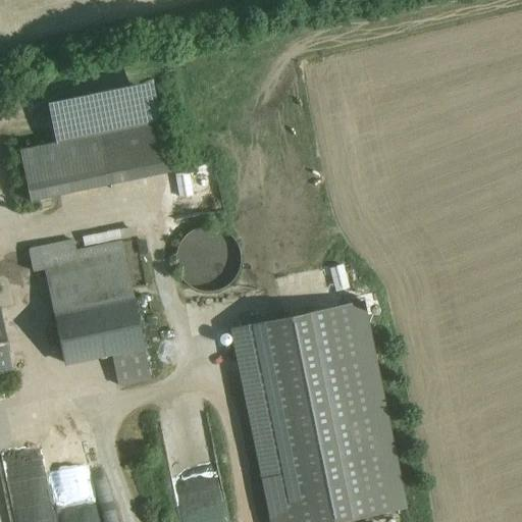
[(160,120),(19,149),(30,199),(170,170),(160,120)]
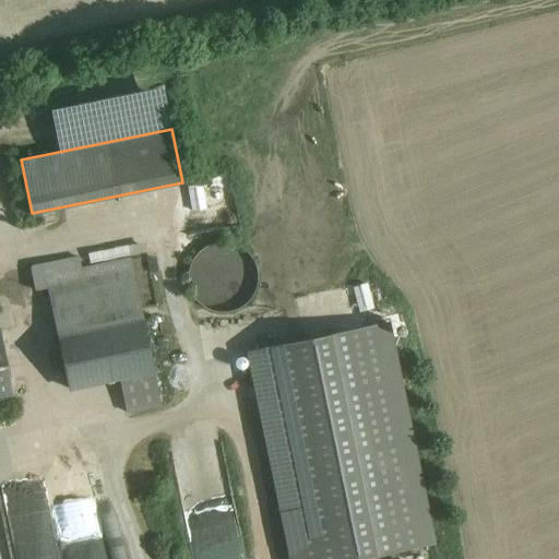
[(162,405),(131,260),(81,271),(80,258),(31,268),(36,290),(47,288),(69,389),(120,379),(125,412),(162,405)]
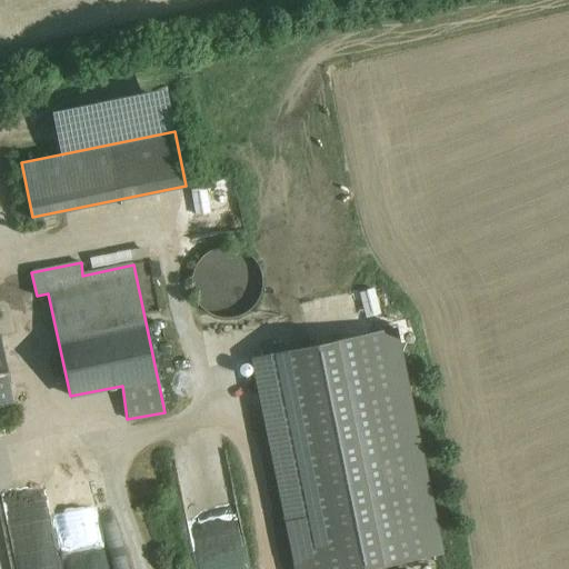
[(356,568),(446,550),(399,328),(252,358),(296,568),(356,568)]
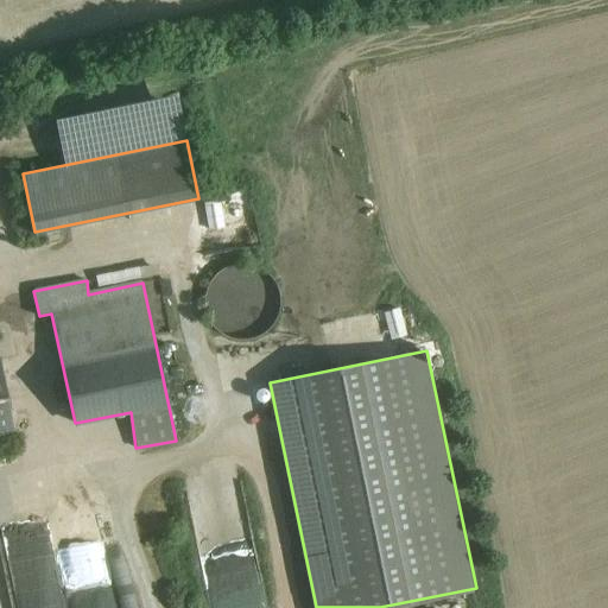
[(0,372),(0,436),(13,434),(0,372)]
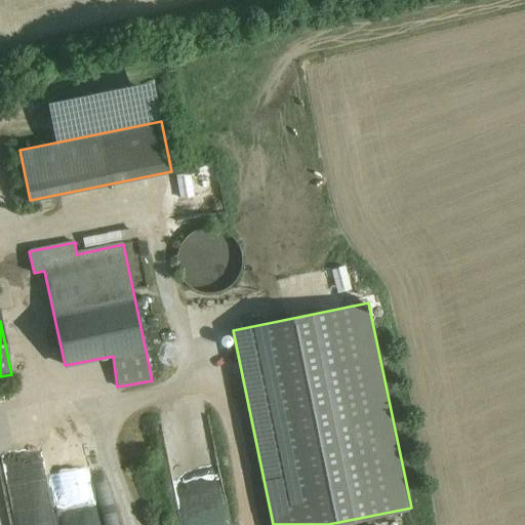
[(210,427),(168,436),(180,493),(217,485),(220,499),(226,498),(210,427)]
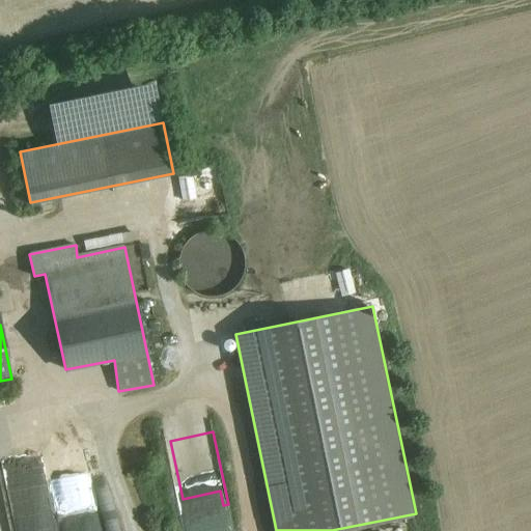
[(16,470),(9,471),(19,530),(50,530),(40,476),(18,480),(16,470)]
